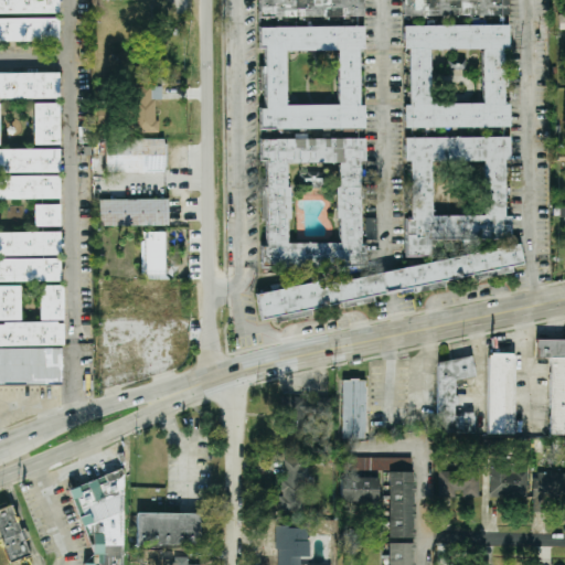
[(57,0),(0,0),(0,14),(59,13),(57,0)]
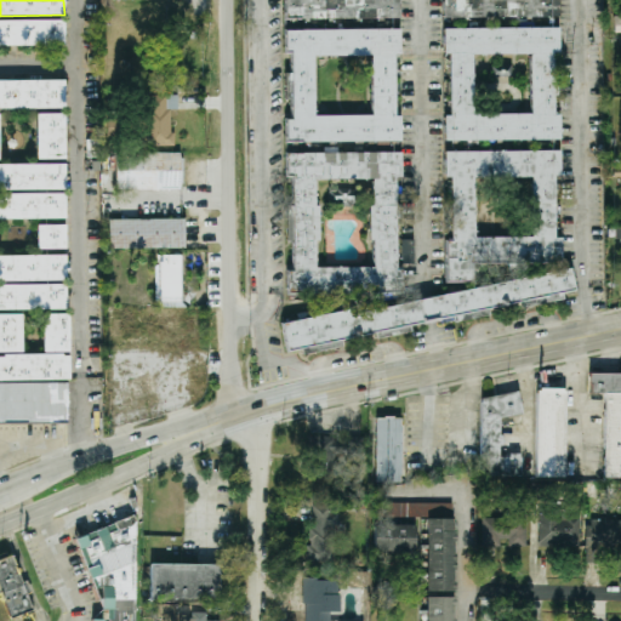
[(292,120),(285,120),(286,177),(292,177),(292,272),(288,272),(288,294),(402,292),(400,271),(397,271),(396,177),(402,177),(400,115),(396,115),(394,55),(400,55),(399,0),(284,0),(285,52),(291,52),(292,120)]
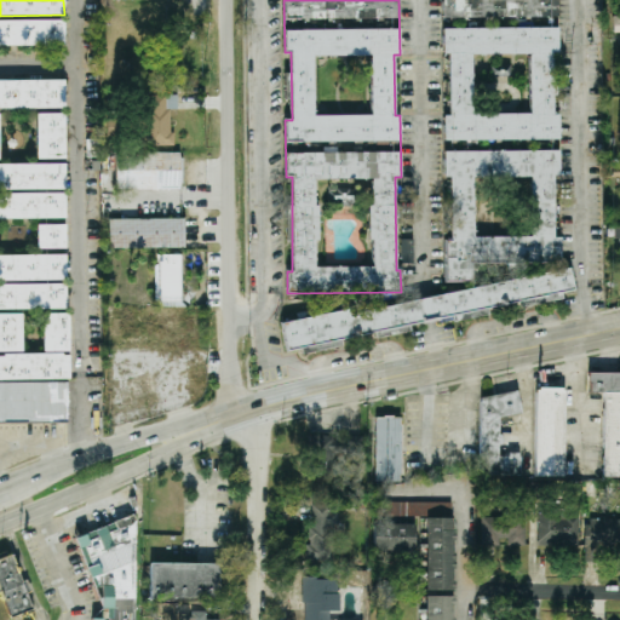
[(442,0),(443,177),(449,177),(449,236),(445,236),(445,282),(470,282),(470,263),(561,262),(561,237),(554,237),(554,177),(558,177),(558,150),(550,150),(550,139),(560,139),(560,113),(557,113),(556,0),(442,0)]
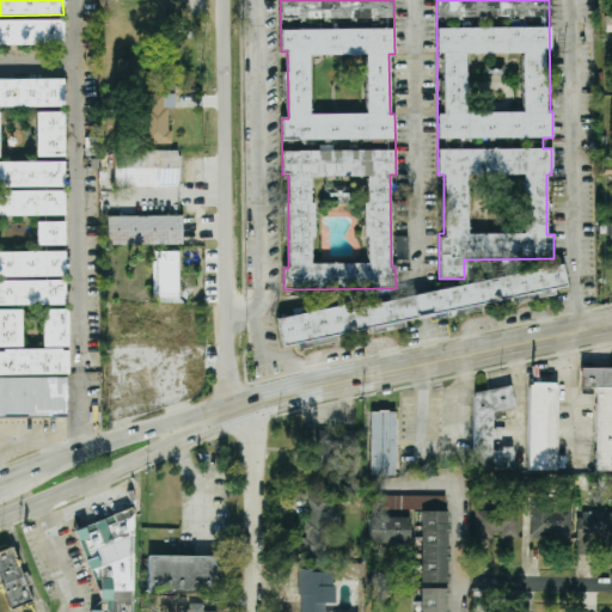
[(0,46),(63,44),(63,19),(0,20),(0,46)]
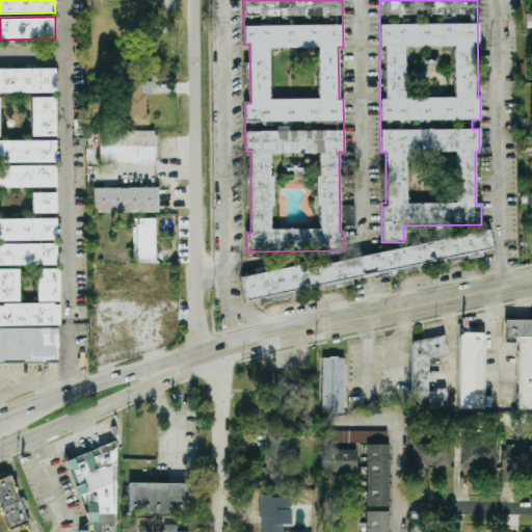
[(0,69),(0,94),(56,92),(55,69),(0,69)]
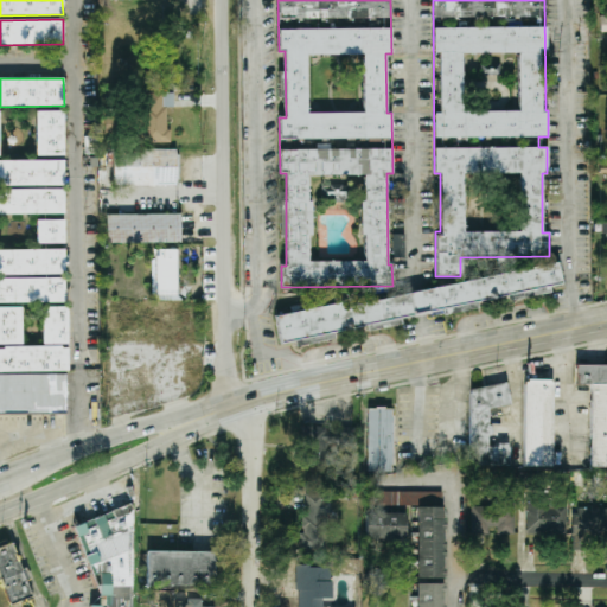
[(168,142),(168,108),(174,108),(174,94),(140,94),(141,142),(168,142)]
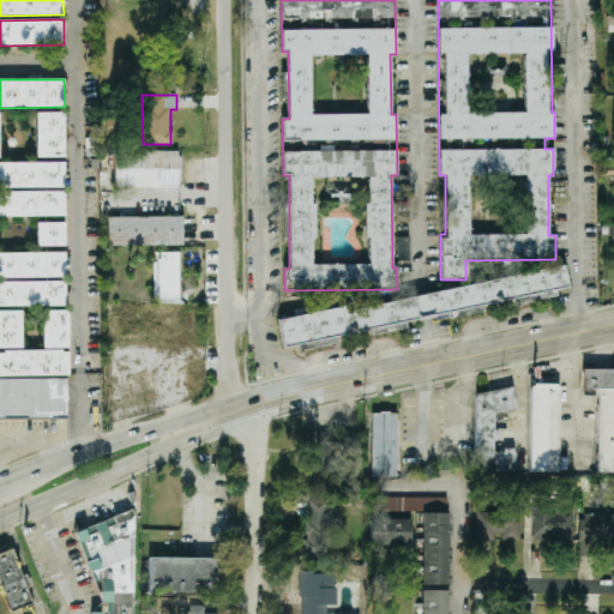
[(37,158),(65,157),(64,113),(36,113),(37,158)]
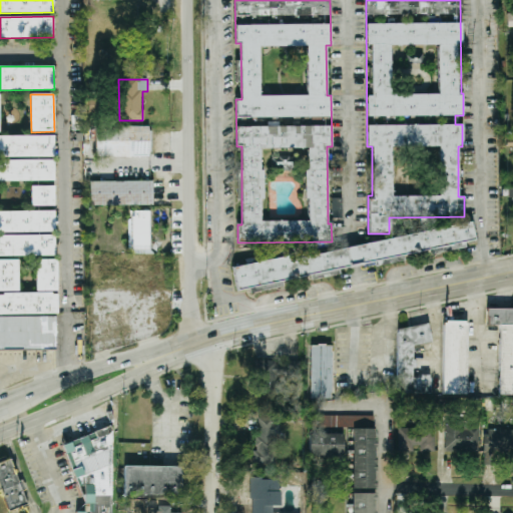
[(150,157),(151,127),(96,126),(95,156),(150,157)]
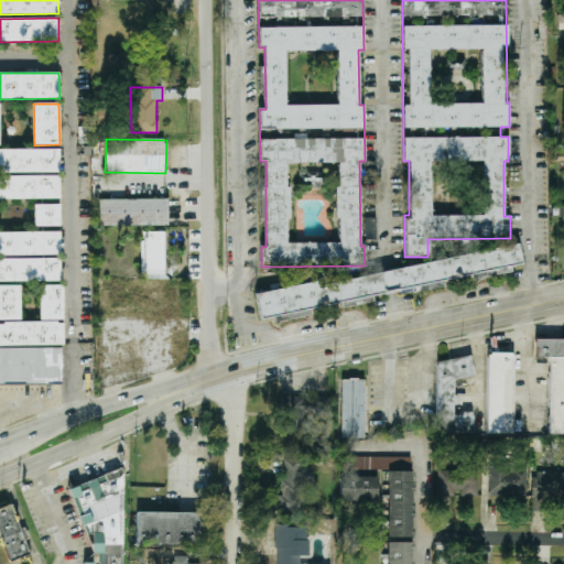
[(60,149),(0,149),(0,172),(60,172),(60,149)]
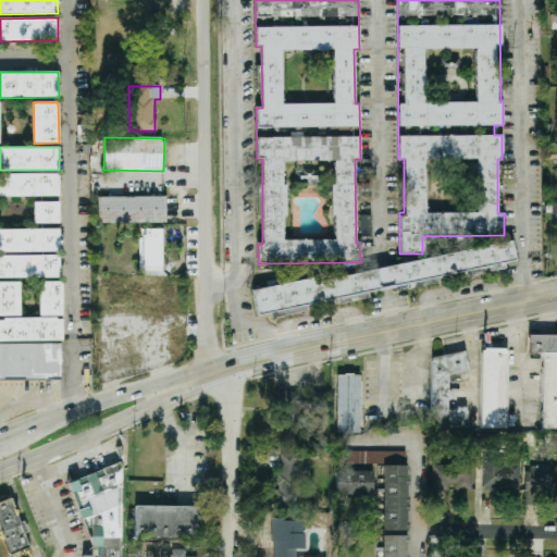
[(59,174),(0,174),(0,197),(59,196),(59,174)]
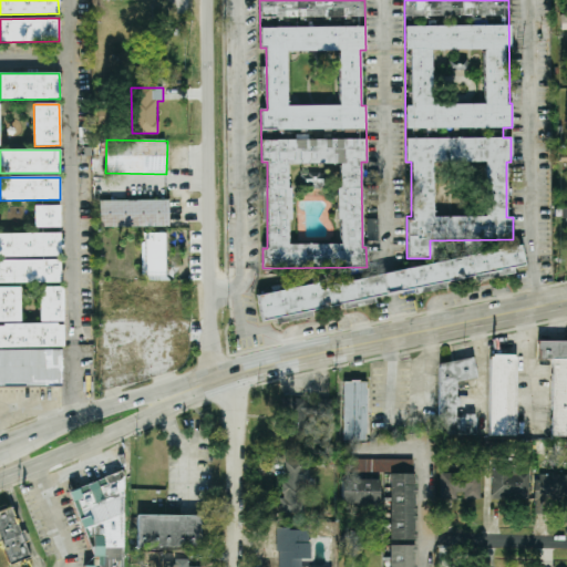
[(100,228),(168,227),(168,199),(100,200),(100,228)]
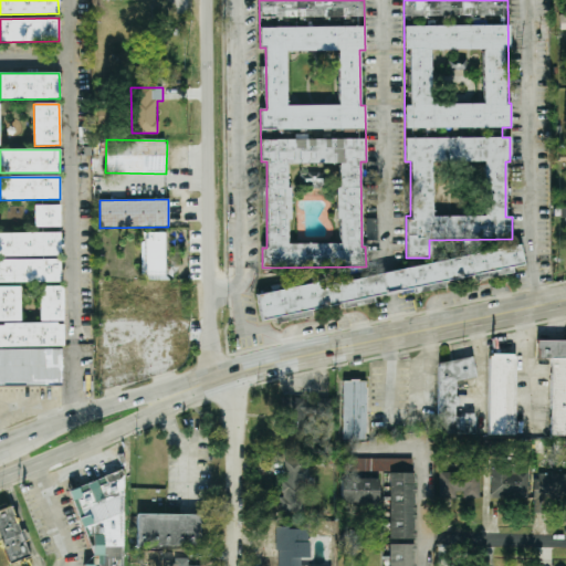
[(34,227),(60,228),(60,206),(34,206),(34,227)]
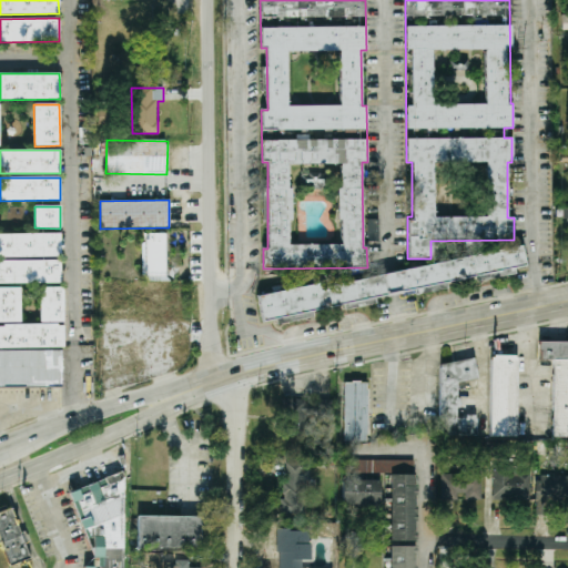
[(60,233),(0,234),(0,257),(60,256),(60,233)]
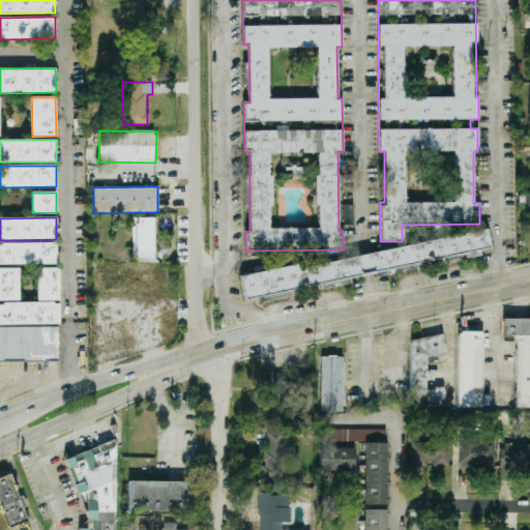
[(491,252),(488,234),(297,264),(298,266),(240,275),(244,300),(258,298),(259,302),(292,296),(291,290),(320,286),(321,289),(351,284),(349,274),(491,252)]
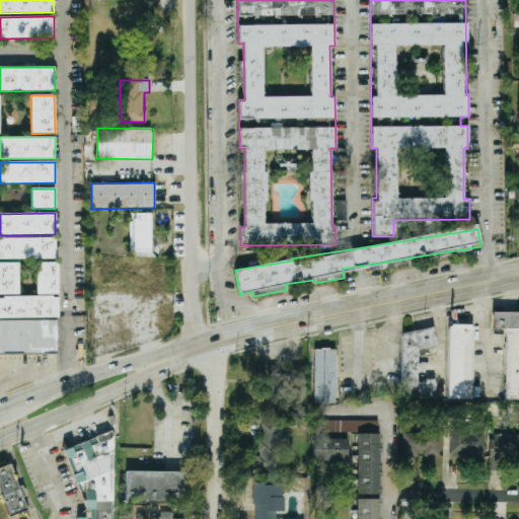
[(55,237),(0,238),(0,260),(55,258),(55,237)]
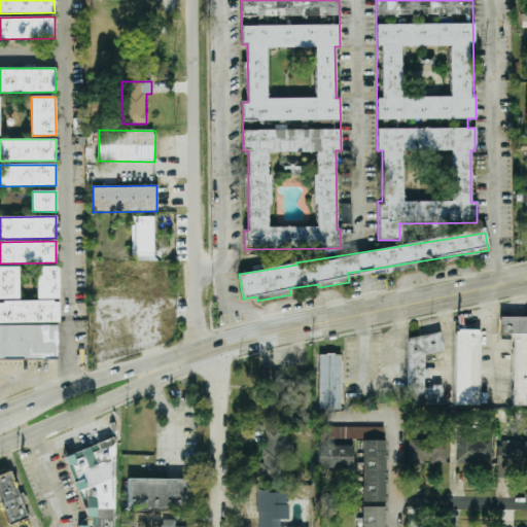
[(0,300),(20,300),(19,267),(0,267),(0,300)]
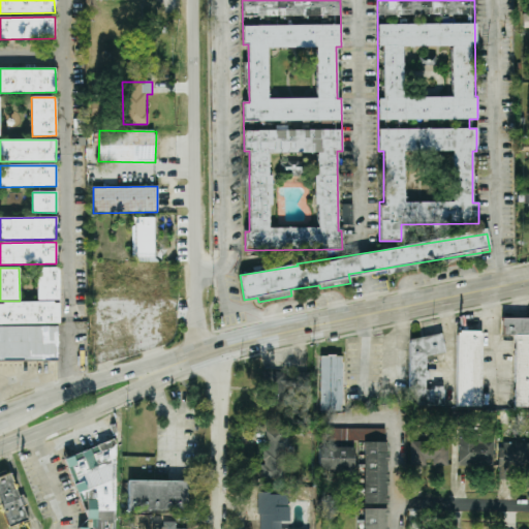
[(37,301),(59,300),(59,268),(37,268),(37,301)]
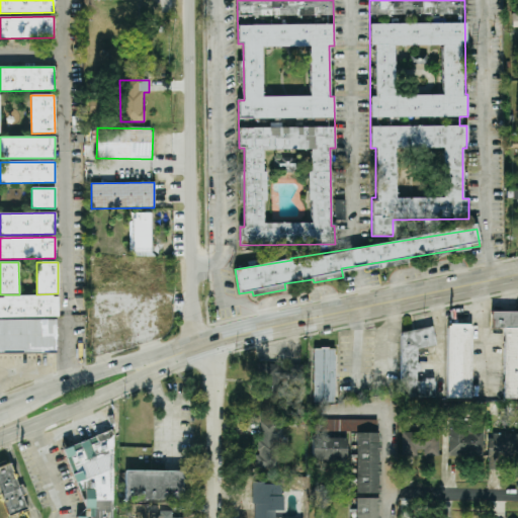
[(0,318),(58,317),(58,295),(0,296),(0,318)]
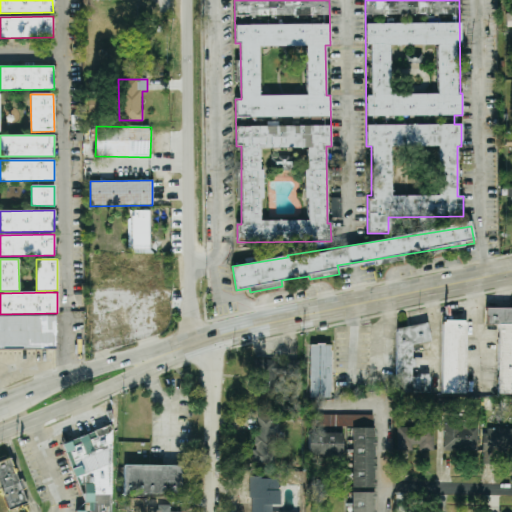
[(511,308),(486,308),(486,325),(498,325),(497,394),(511,394),(511,308)]
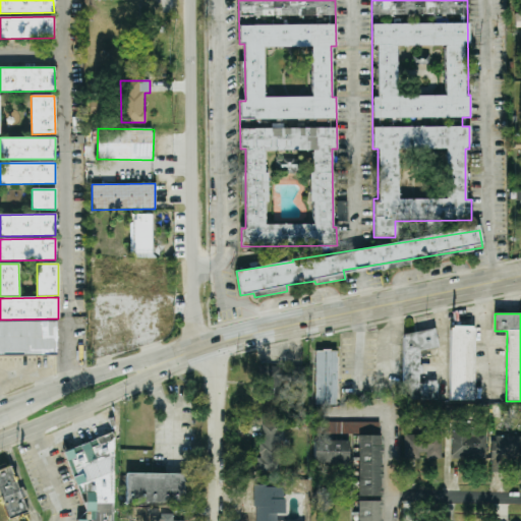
[(0,322),(55,323),(55,356),(0,356),(0,322)]
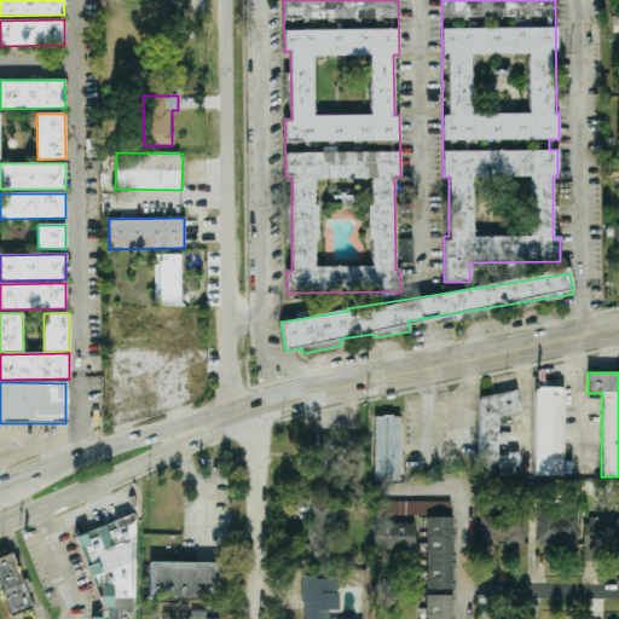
[(565,388),(536,387),(533,475),(562,476),(565,388)]
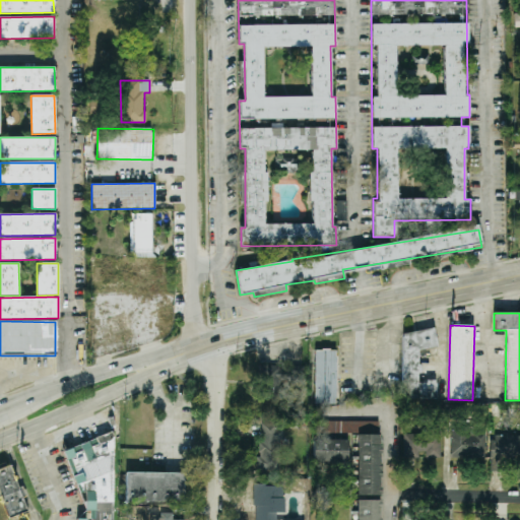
[(403,330),(401,398),(436,399),(436,381),(419,381),(420,348),(436,349),(436,331),(403,330)]
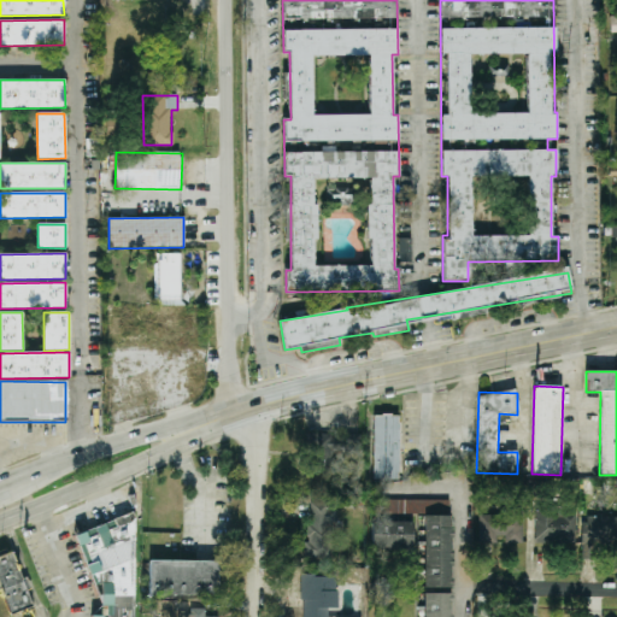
[(372,480),(399,481),(400,416),(374,415),(372,480)]
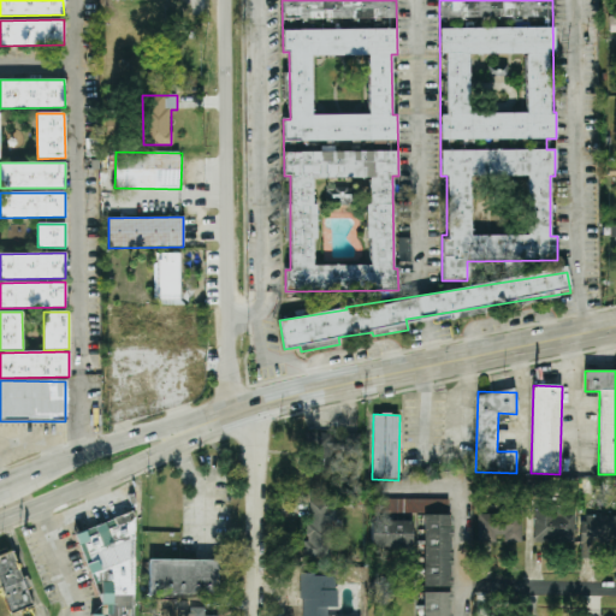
[(307,436),(309,473),(341,472),(339,434),(307,436)]
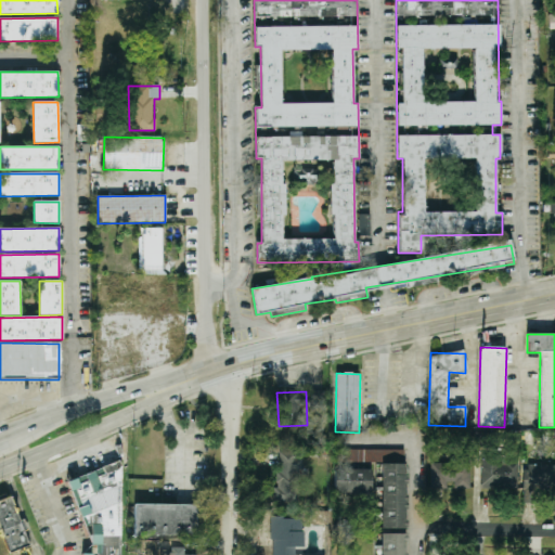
[(382,529),(407,529),(407,450),(335,450),(335,494),(371,494),(371,463),(382,463),(382,529)]
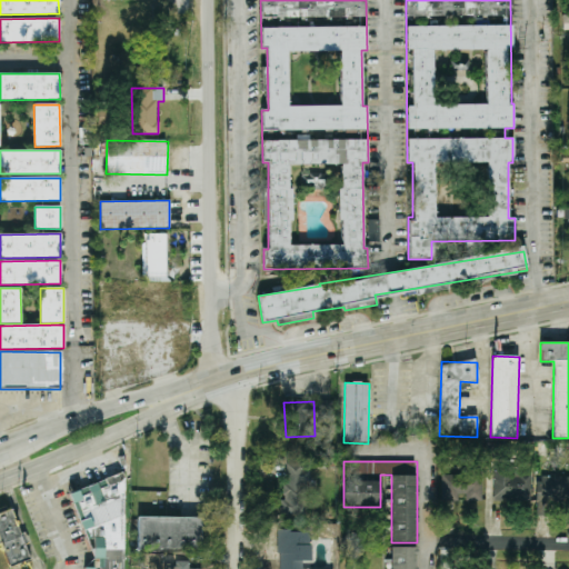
[(282,463),(283,518),(310,517),(308,463),(282,463)]
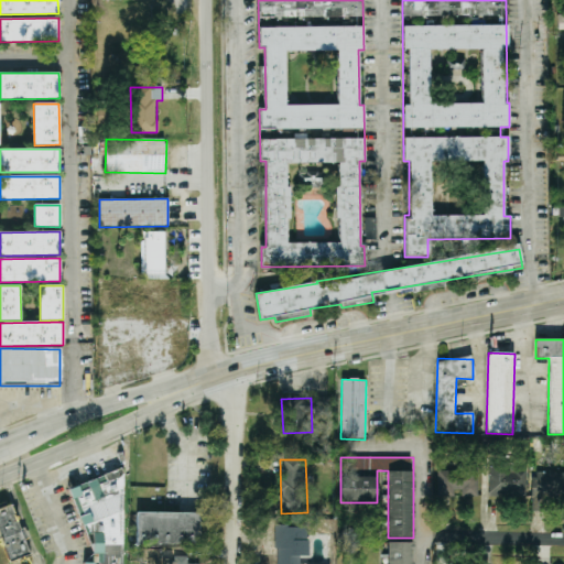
[(478,464),(463,464),(463,470),(437,470),(437,497),(457,497),(457,496),(477,497),(478,464)]
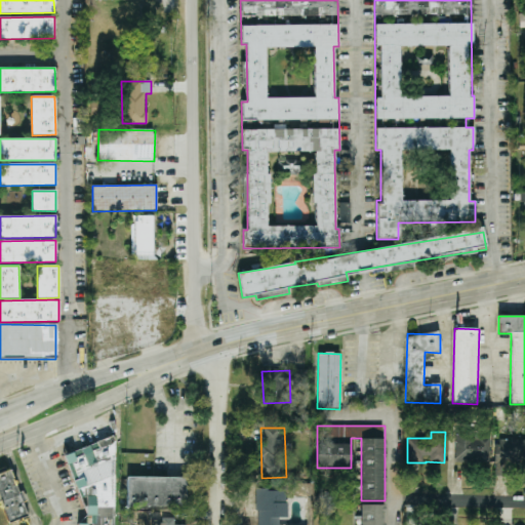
[(455,432),(455,462),(489,463),(490,433),(455,432)]
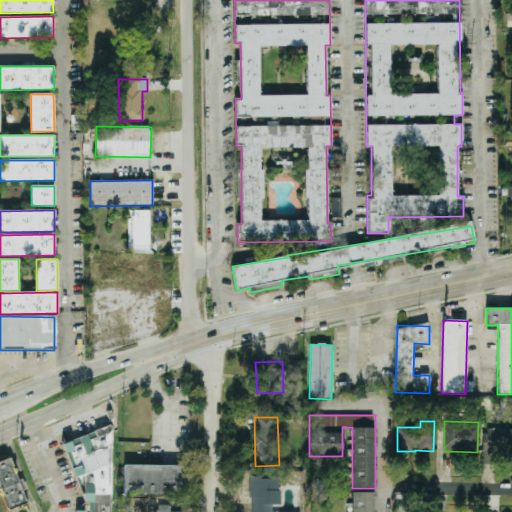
[(110,511),(111,427),(63,442),(76,483),(84,487),(84,511),(76,511),(75,511),(110,511)]
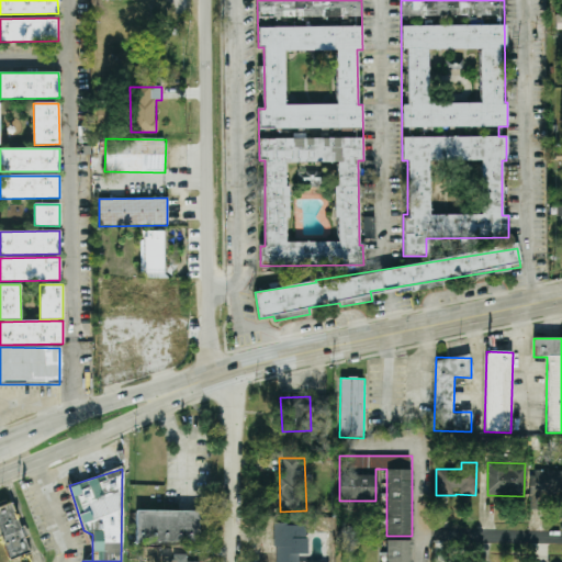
[(561,471),(531,472),(531,502),(555,502),(555,493),(561,493),(561,471)]
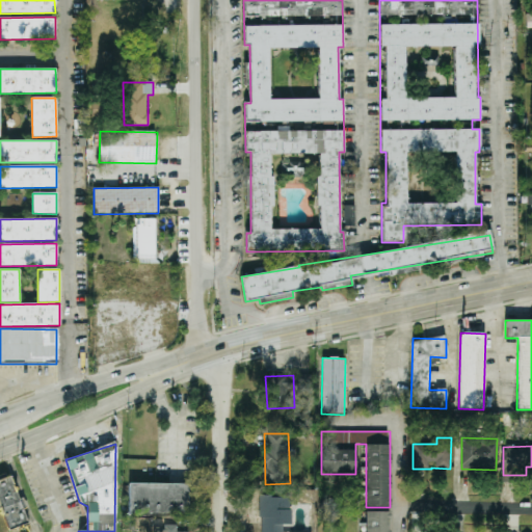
[(28,524),(12,476),(0,479),(0,506),(8,531),(28,524)]
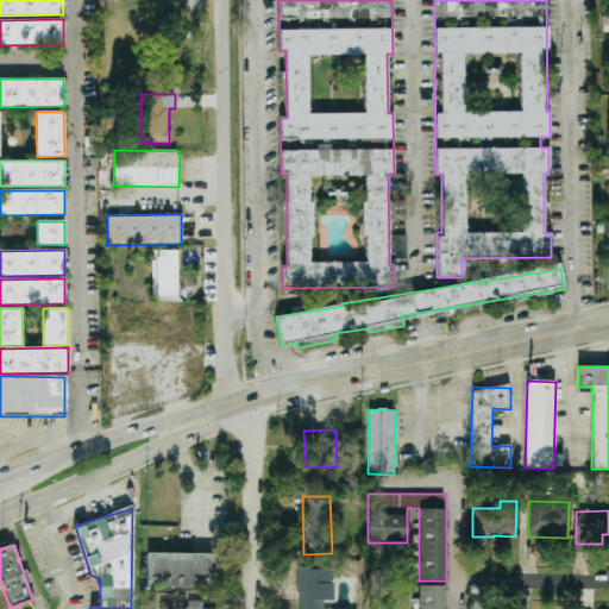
[(148,588),(215,589),(215,554),(148,553),(148,588)]
